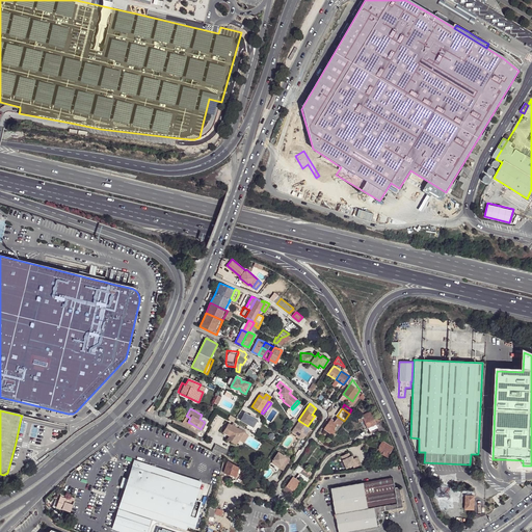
[(254,416),(246,410),(241,420),(247,424),(254,416)]
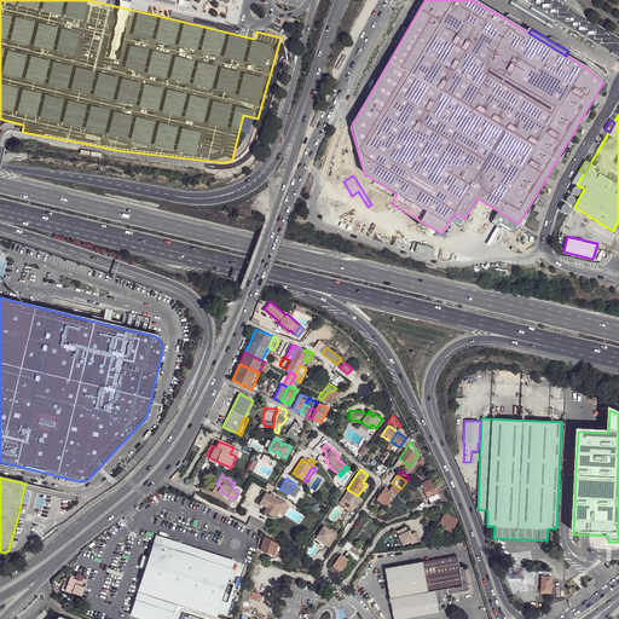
[(423,487),(428,497),(441,492),(440,491),(438,485),(434,486),(432,479),(422,482),(423,486),(423,487)]
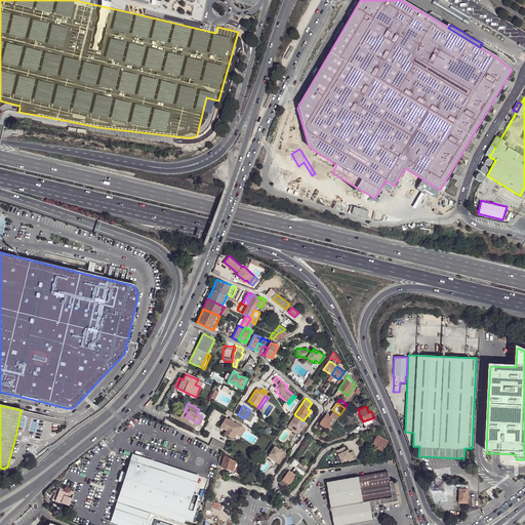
[(189,421),(190,418),(186,416),(188,412),(184,410),(179,416),(189,421)]
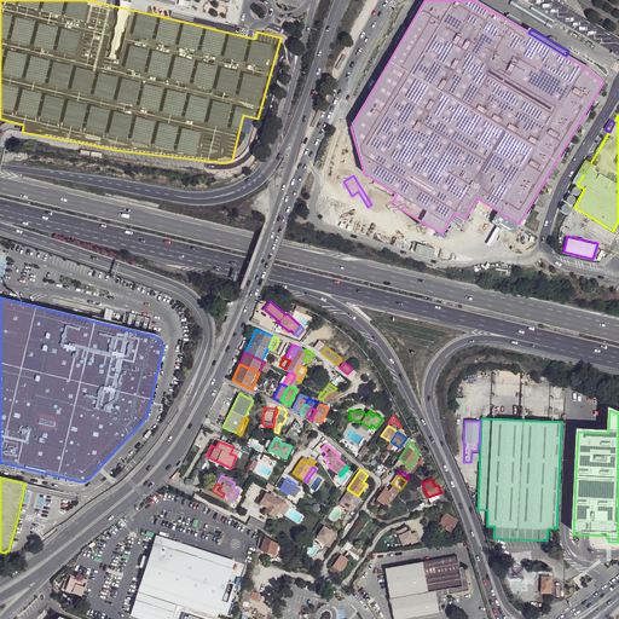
[(377,499),(387,505),(395,496),(388,491),(389,490),(386,487),(377,499)]
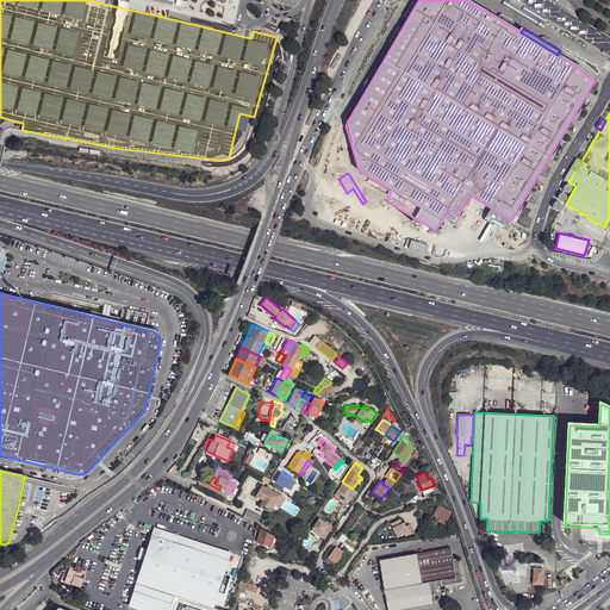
[(353,489),(343,483),(337,491),(343,495),(342,497),(348,502),(354,493),(352,491),(353,489)]
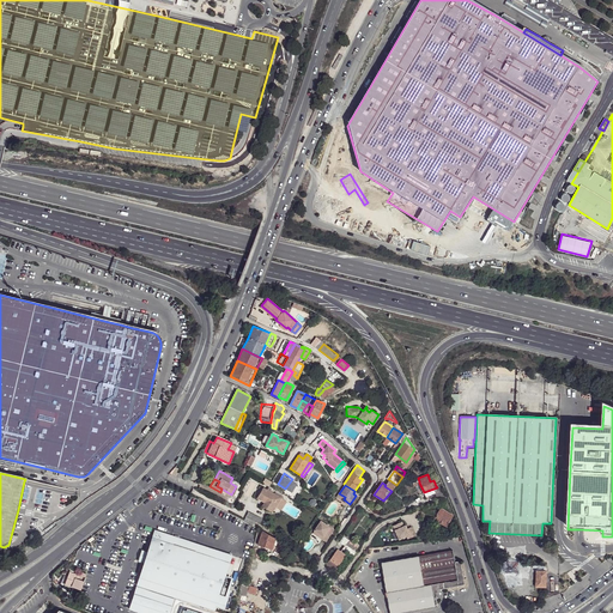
[(424,492),(425,497),(436,493),(441,490),(438,486),(436,486),(437,487),(424,492)]
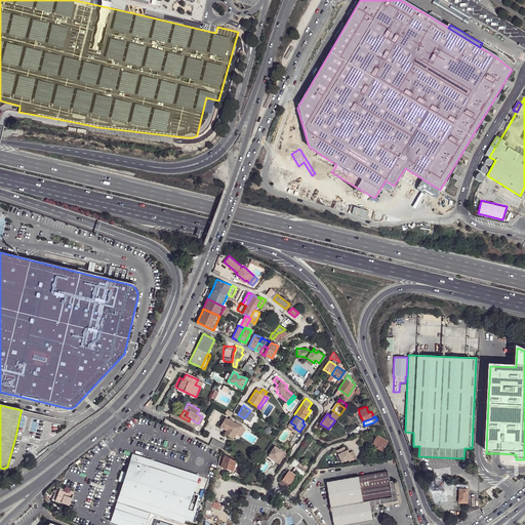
[(227,430),(225,433),(231,437),(237,425),(231,420),(232,419),(230,418),(229,419),(225,417),(220,426),(227,430)]
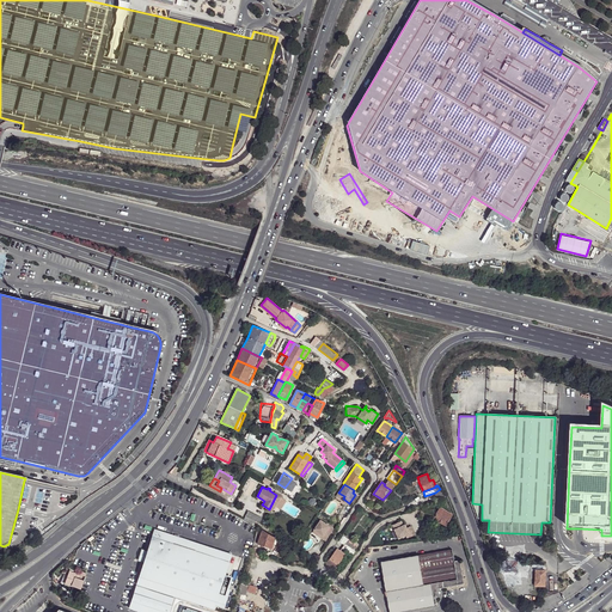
[(440,489),(435,493),(439,500),(446,496),(441,489),(440,489)]
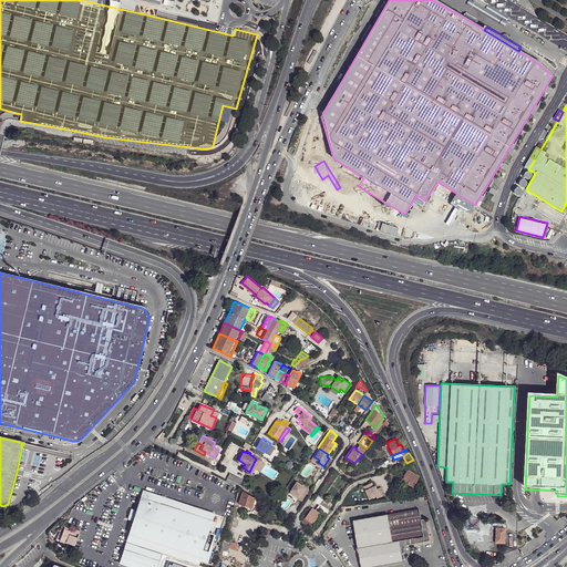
[(319,460),(313,456),(311,460),(323,467),(323,466),(318,462),(319,460)]
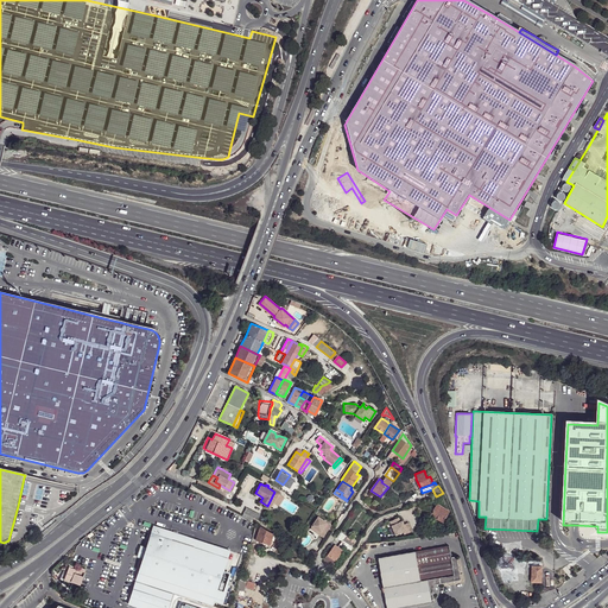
[(278,506),(284,495),(274,492),(267,506),(270,507),(273,502),(278,506)]
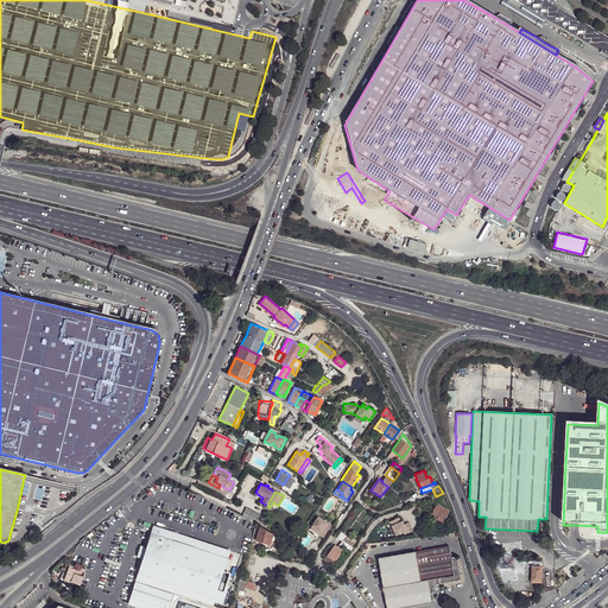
[(479,501),(469,500),(475,515),(479,515),(479,501)]
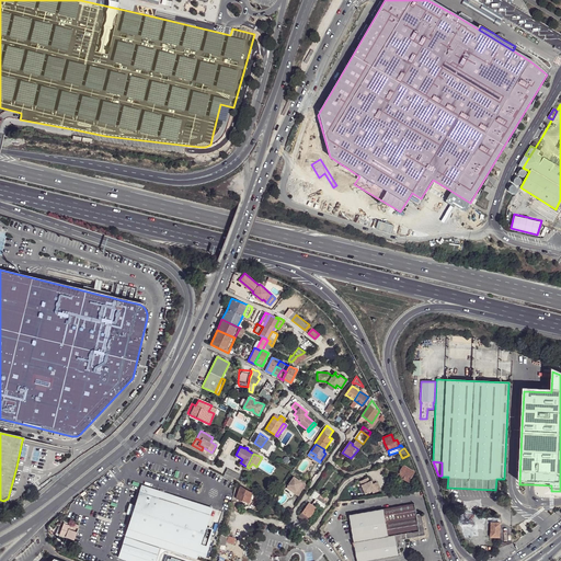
[(399,474),(398,476),(410,481),(414,471),(403,466),(402,469),(399,474)]
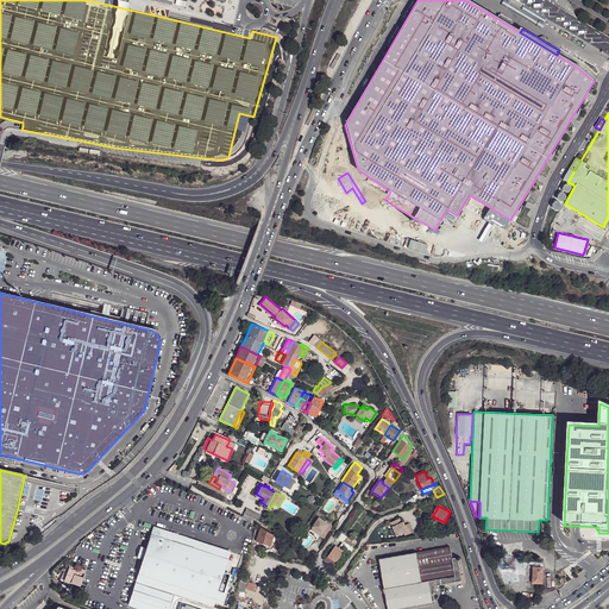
[(245,513),(252,518),(258,520),(261,515),(248,508),(245,513)]
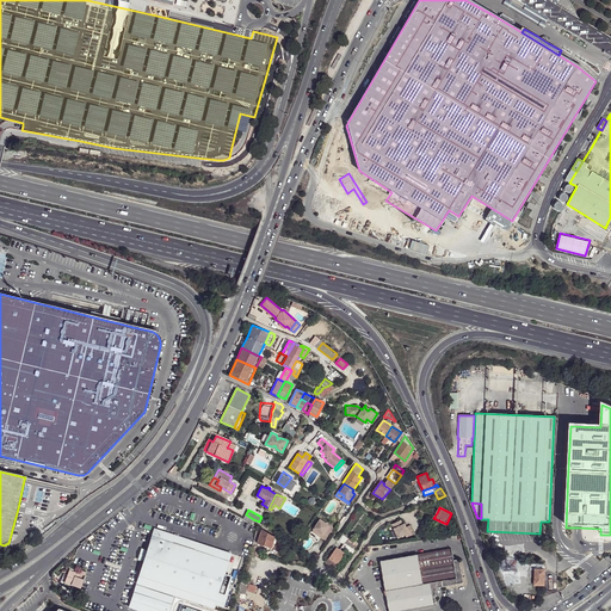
[(401,519),(393,524),(399,537),(406,534),(408,537),(411,535),(415,534),(411,524),(407,526),(406,523),(403,524),(401,519)]
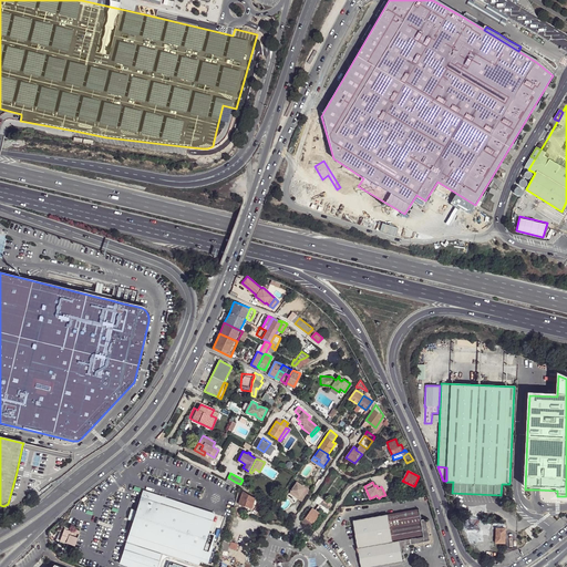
[(297,483),(289,494),(294,497),(296,494),(299,497),(297,500),(301,502),(309,491),(297,483)]
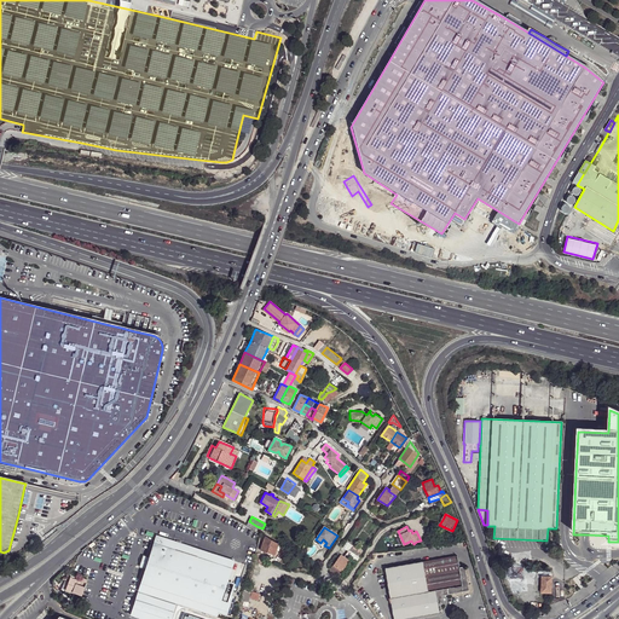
[(266,536),(262,550),(270,553),(270,556),(275,557),(276,554),(279,543),(266,536)]
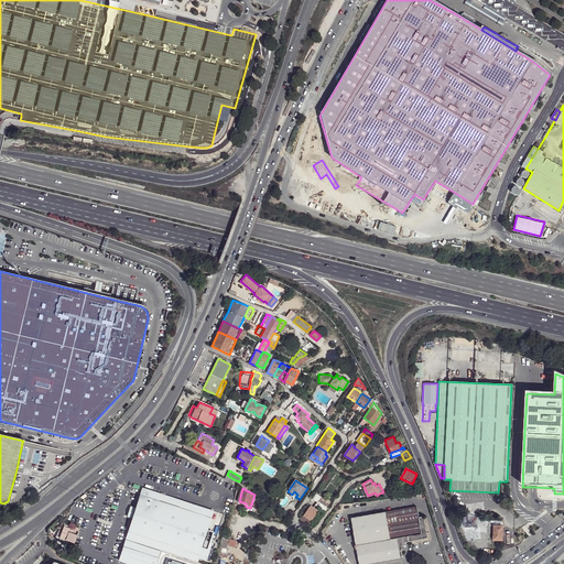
[(207,534),(214,512),(169,498),(165,497),(143,490),(137,511),(134,519),(128,540),(197,563),(199,559),(207,562),(213,544),(210,544),(214,537),(207,534)]
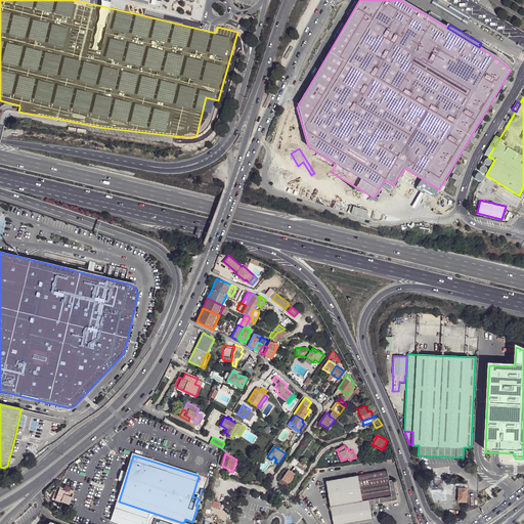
[(293,467),(296,463),(296,464),(291,472),(296,474),(299,478),(306,468),(297,462),(293,459),(290,464),(293,467)]
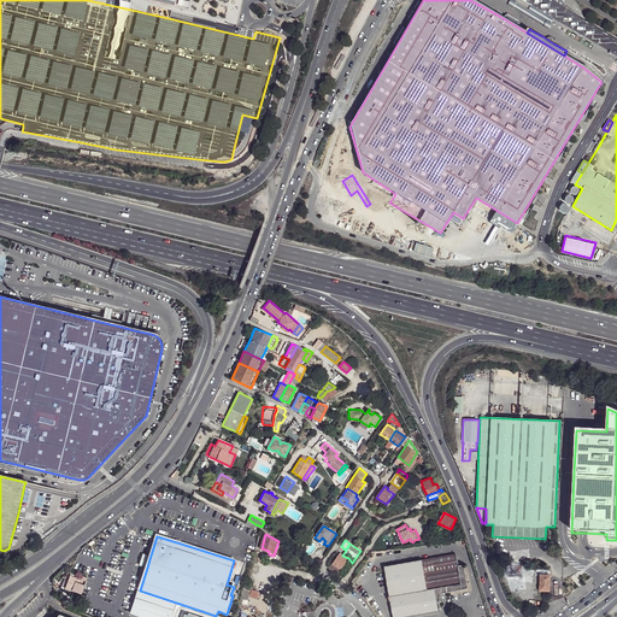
[(339,553),(331,563),(341,569),(348,558),(342,556),(339,553)]
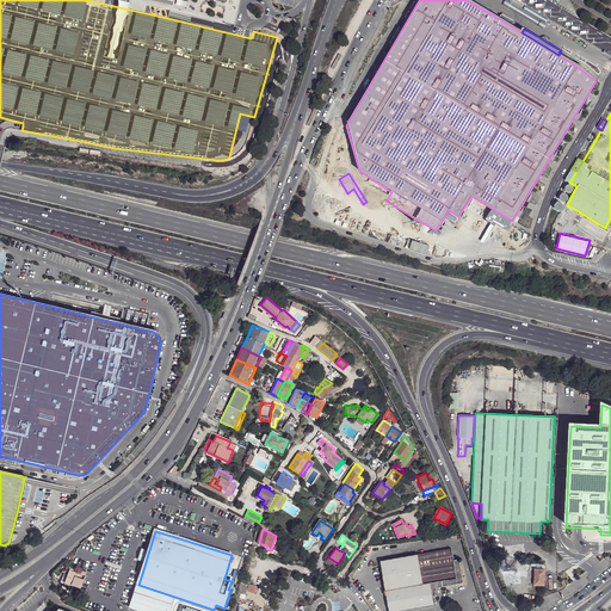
[(381,561),(387,591),(442,581),(457,579),(454,561),(451,549),(387,560),(381,561)]
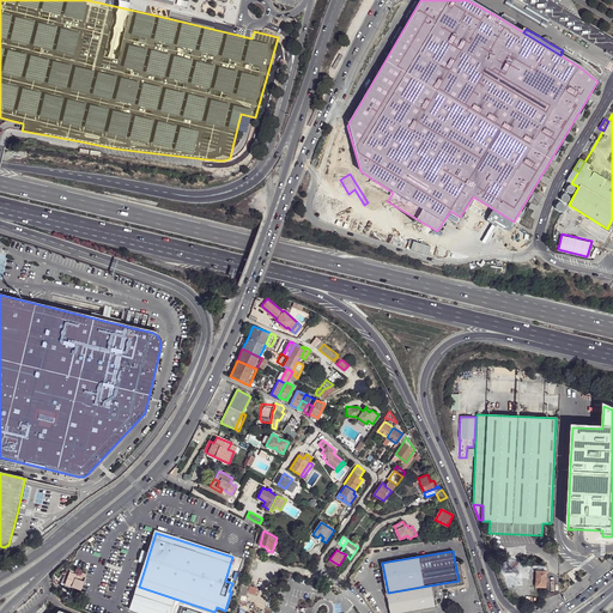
[(329,559),(326,565),(331,569),(334,571),(337,568),(339,565),(329,559)]
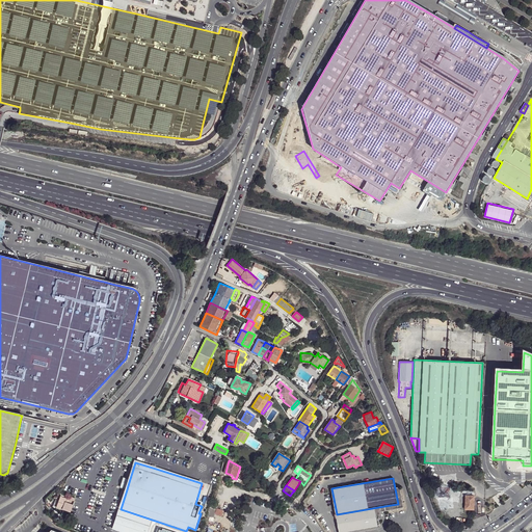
[(395,488),(398,504),(384,506),(386,511),(404,509),(400,487),(395,488)]
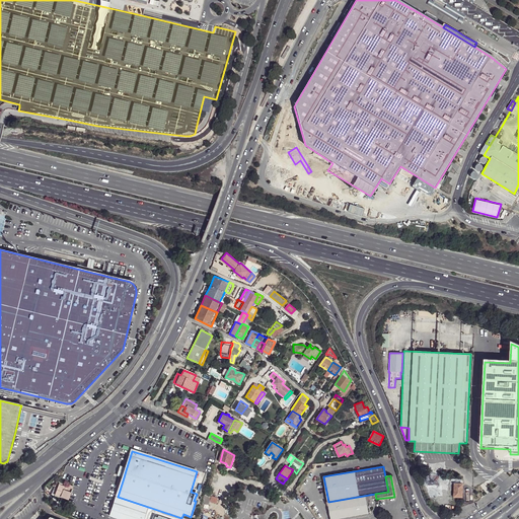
[(454,484),(454,497),(458,497),(461,497),(462,485),(454,484)]
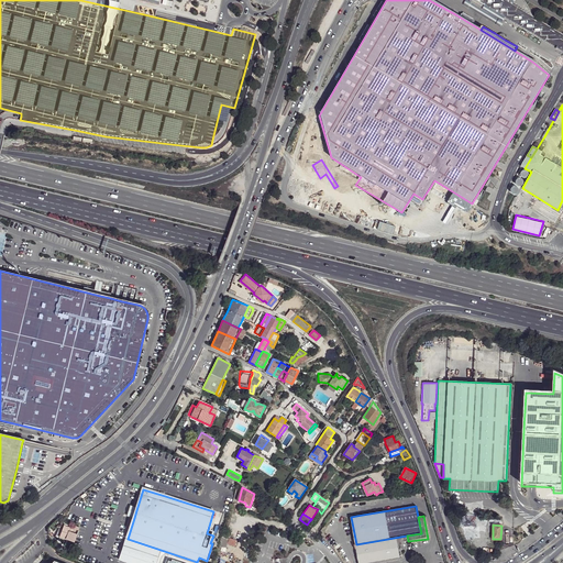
[(62,538),(76,542),(79,531),(79,528),(76,527),(75,531),(65,528),(62,538)]
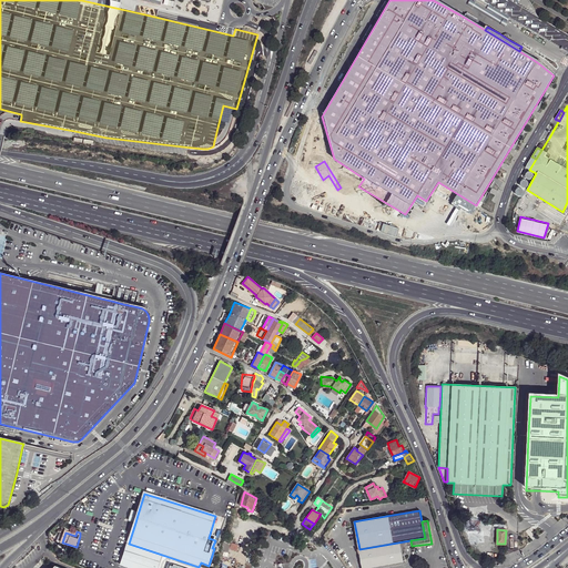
[(226,537),(222,550),(230,554),(231,548),(237,551),(240,545),(232,543),(233,539),(226,537)]
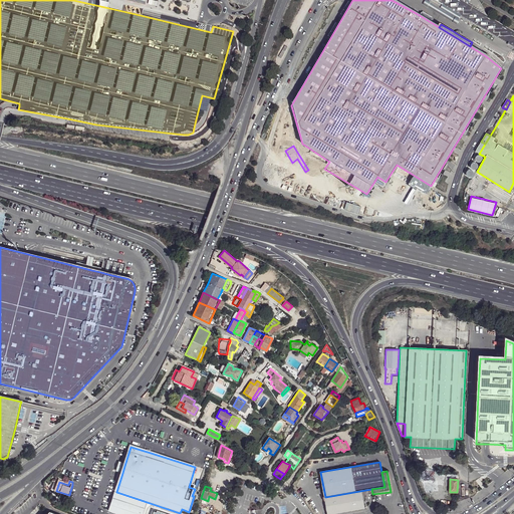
[(371,489),(325,497),(326,507),(327,513),(333,513),(365,509),(364,502),(369,501),(368,495),(372,494),(371,489)]
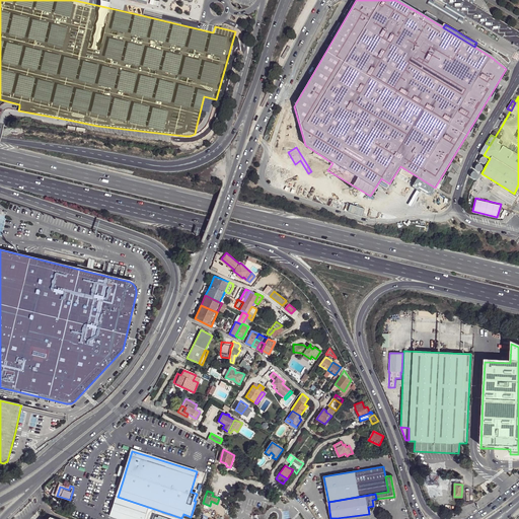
[(144,518),(148,509),(117,499),(110,517),(116,518),(144,518)]
